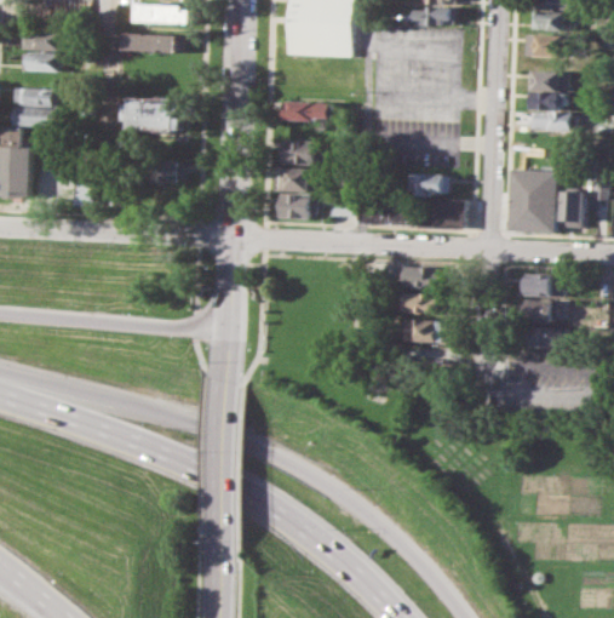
[(287,0),(351,0),(349,56),(285,52),(287,0)]
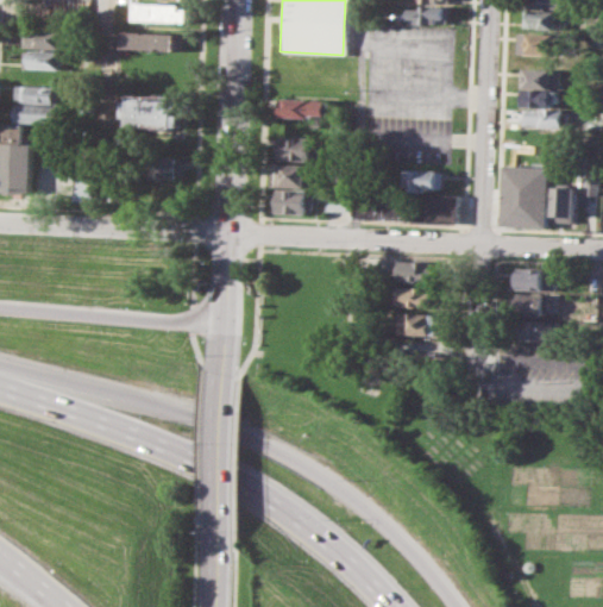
[(526,0),(569,0),(569,12),(526,10),(526,0)]
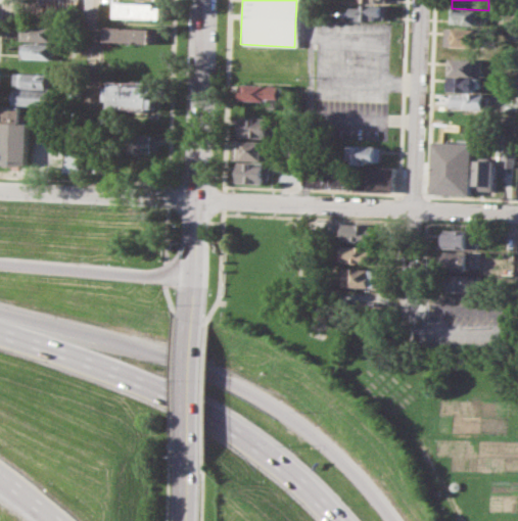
[(113,2),(154,4),(154,8),(160,9),(160,20),(113,18),(113,2)]
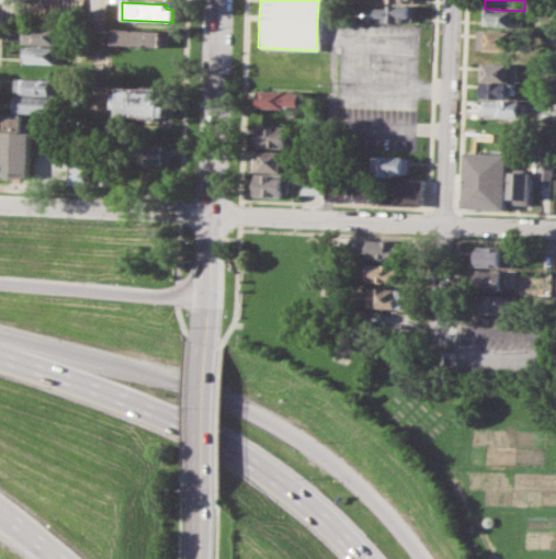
[(374,9),(387,10),(387,7),(410,8),(409,20),(400,19),(400,25),(373,23),(374,9)]
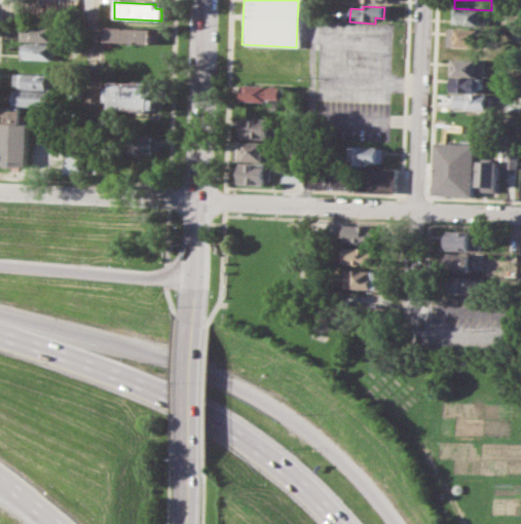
[(450,10),(478,11),(477,26),(449,25),(450,10)]
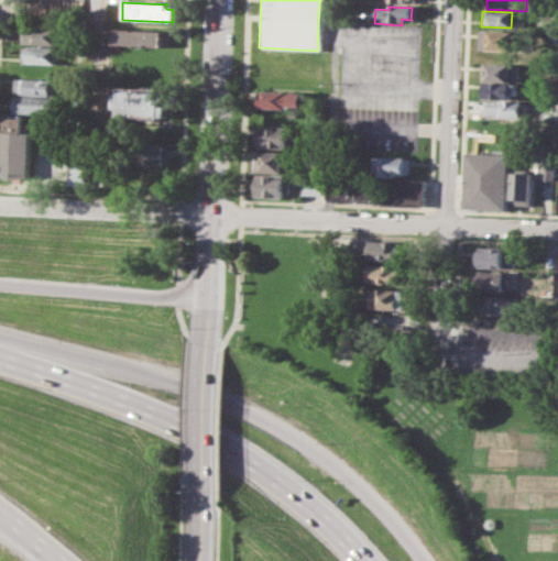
[(20,29),(55,30),(54,46),(20,45),(20,29)]
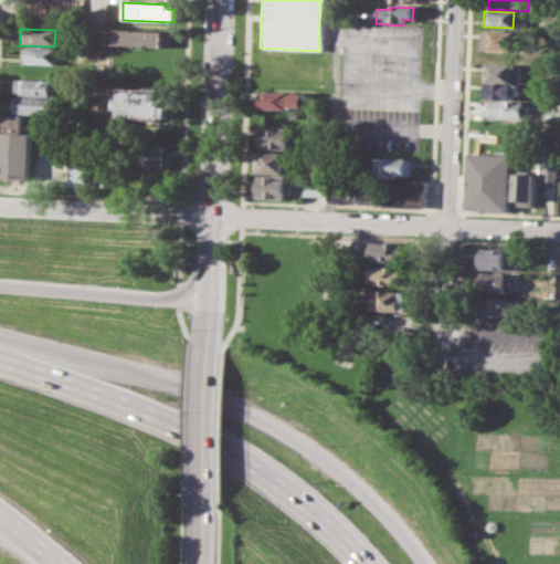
[(113,31),(167,33),(167,49),(112,47),(113,31)]
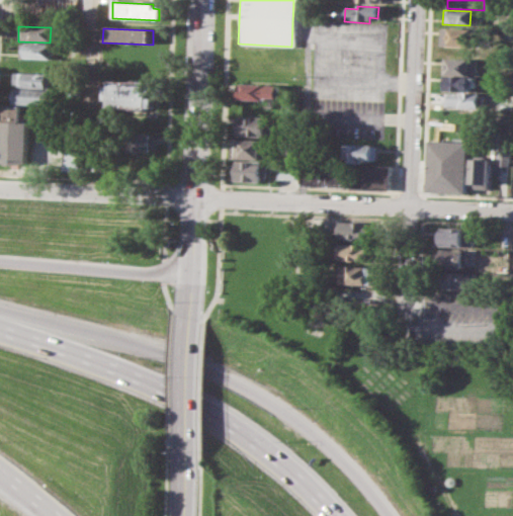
[(441,30),(476,31),(475,48),(440,46),(441,30)]
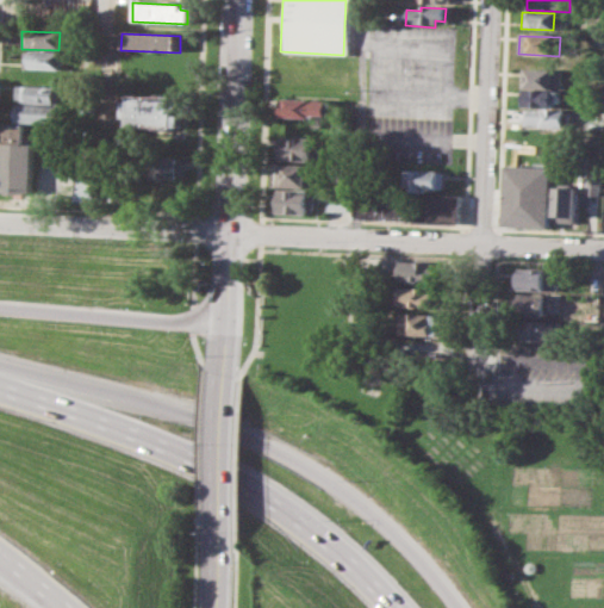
[(25,53),(58,54),(57,72),(25,70),(25,53)]
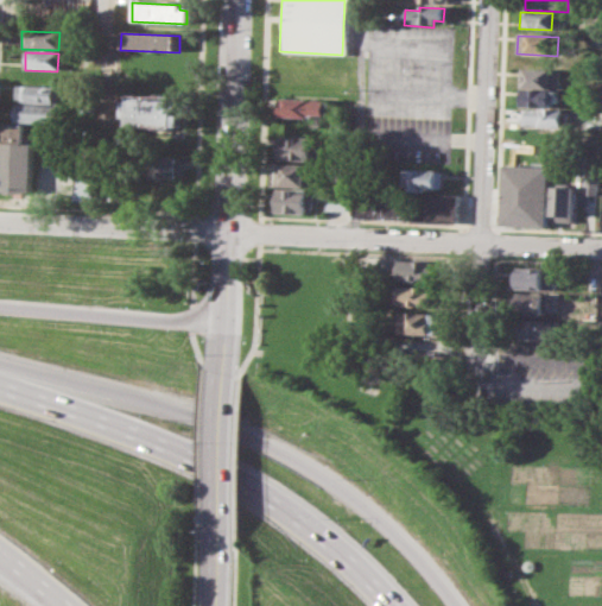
[(517,70),(555,71),(555,89),(517,88),(517,70)]
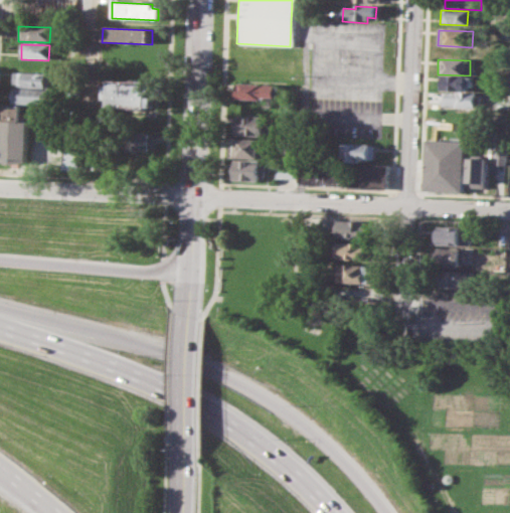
[(10,72),(47,74),(46,88),(9,87),(10,72)]
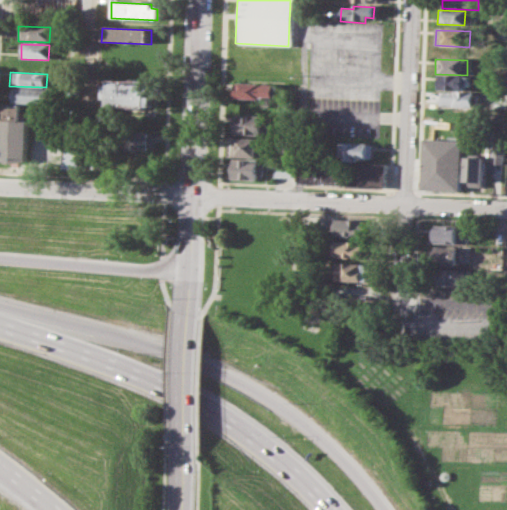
[(435,76),(466,78),(465,87),(461,87),(461,91),(434,90),(435,76)]
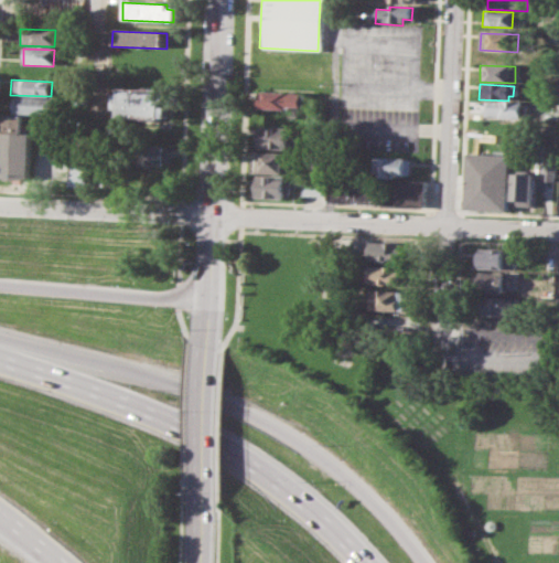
[(118,88),(169,91),(168,120),(117,117),(117,110),(111,110),(113,94),(118,95),(118,88)]
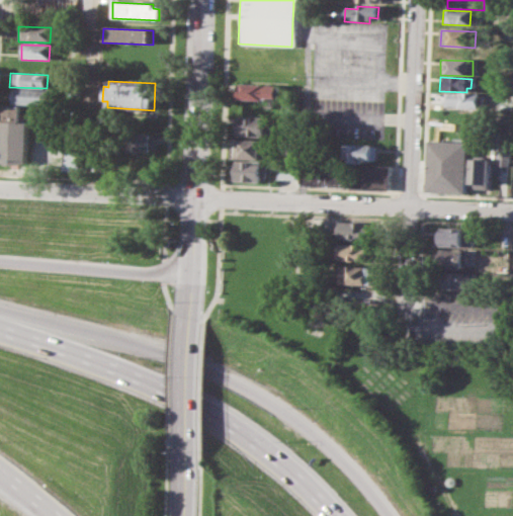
[(240,84),(280,86),(279,99),(260,98),(260,102),(236,100),(237,88),(240,89),(240,84)]
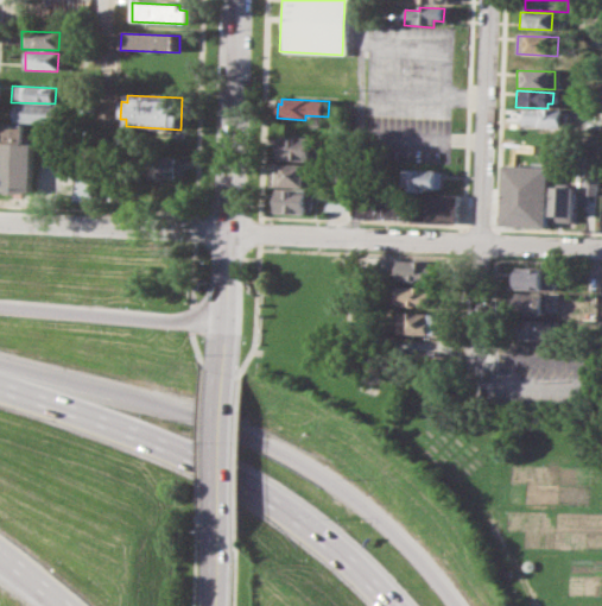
[(12,105),(54,107),(52,125),(11,122),(12,105)]
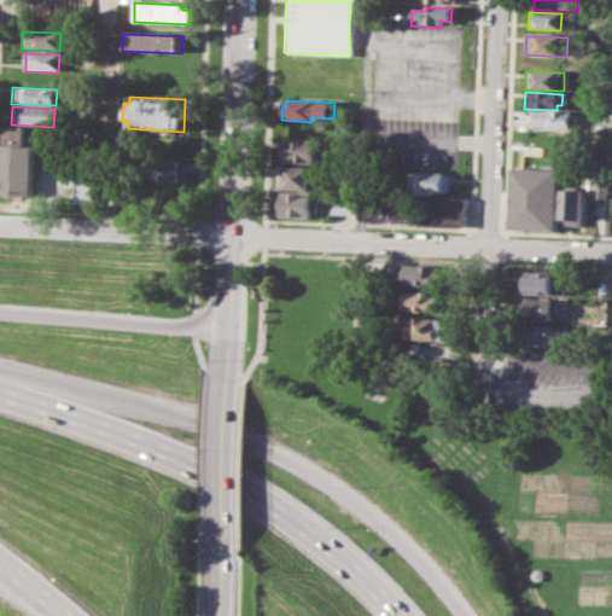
[(529,112),(566,115),(566,129),(528,128),(529,112)]
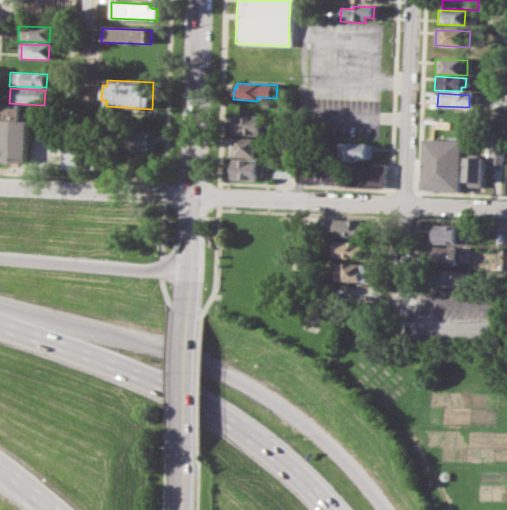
[(0,105),(16,106),(16,122),(24,122),(23,162),(0,161),(0,105)]
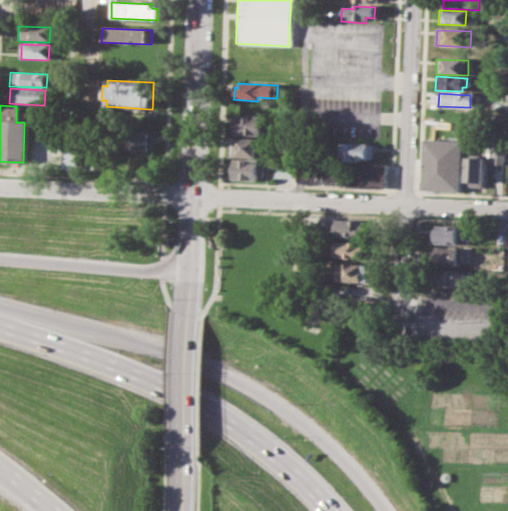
[(438,110),(471,111),(470,124),(437,123),(438,110)]
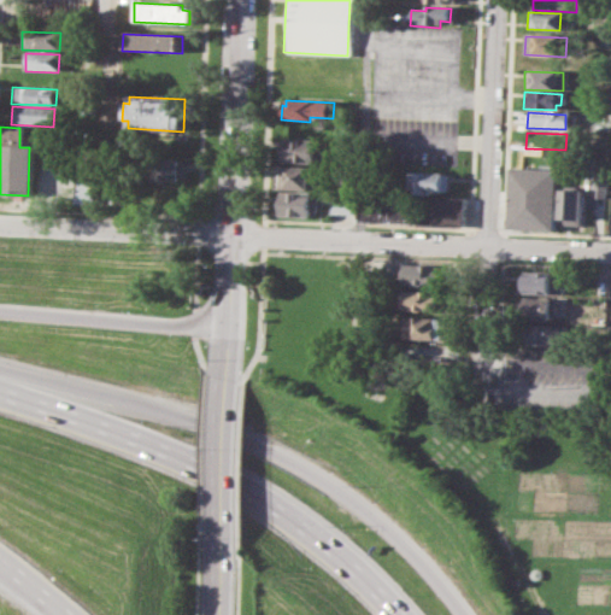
[(276,140),(315,141),(315,163),(276,162),(276,140)]
